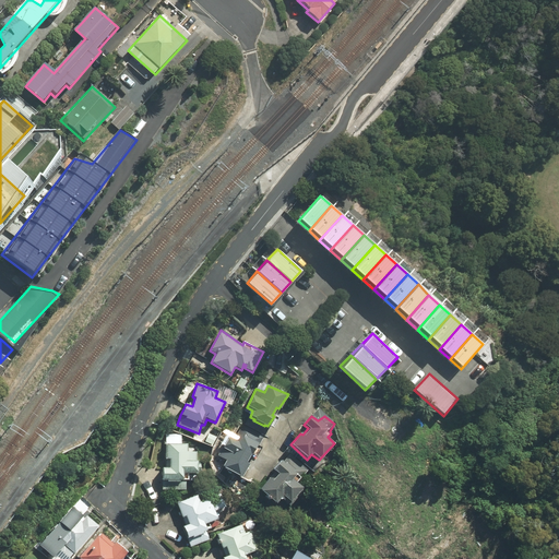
[(237,442),(228,437),(223,448),(221,449),(217,458),(225,460),(223,467),(241,478),(248,465),(246,463),(257,444),(246,437),(245,439),(239,436),(237,442)]
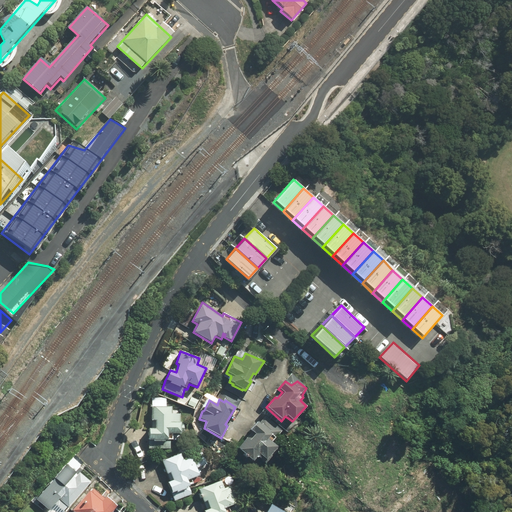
[(171,407),(151,406),(151,421),(154,421),(154,428),(148,429),(149,440),(153,440),(153,442),(164,442),(164,440),(167,441),(173,441),(173,434),(186,434),(185,424),(181,424),(181,414),(171,414),(171,407)]
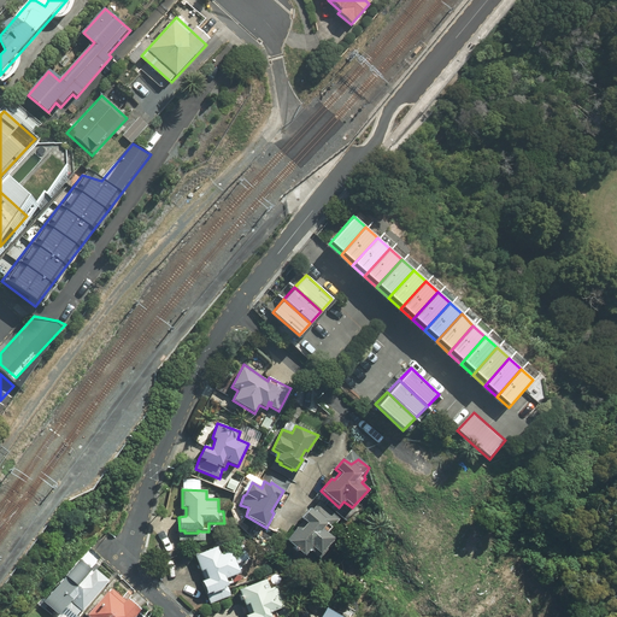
[(310,507),(300,518),(306,523),(299,530),(297,528),(286,541),(294,547),(293,550),(295,552),(298,550),(303,556),(309,550),(311,548),(319,554),(333,539),(327,534),(339,519),(318,503),(312,509),(310,507)]
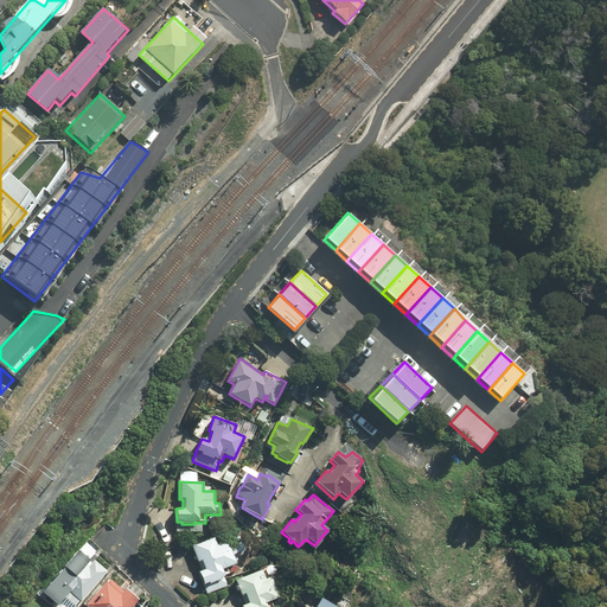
[(217,545),(213,537),(191,545),(198,563),(202,560),(205,569),(198,572),(204,585),(208,582),(210,585),(221,580),(221,577),(229,574),(227,568),(235,564),(232,556),(243,551),(241,543),(228,545),(225,542),(217,545)]
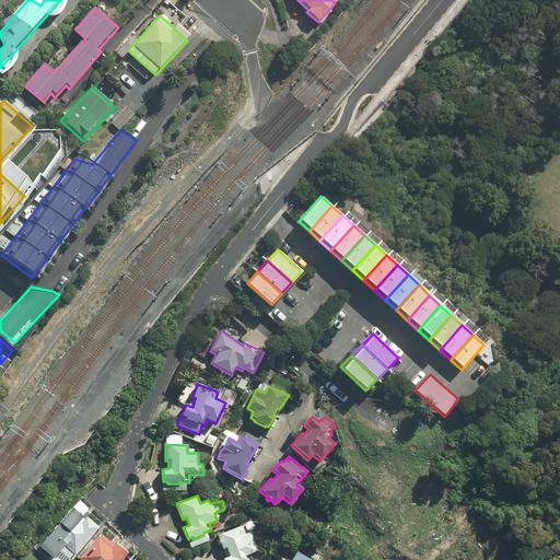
[(51,558),(55,558),(60,551),(70,559),(100,526),(74,510),(71,506),(38,547),(51,558)]
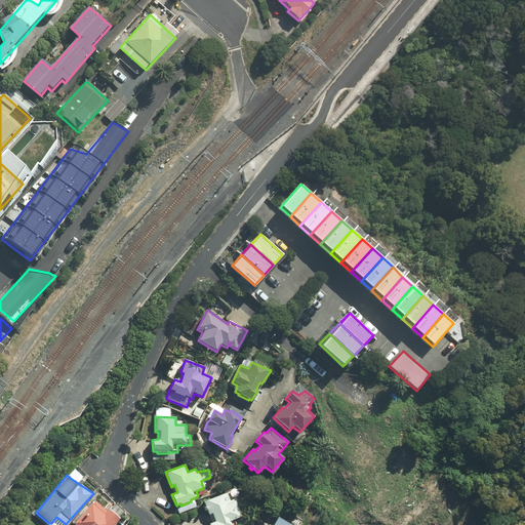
[(229,499),(226,494),(203,502),(204,507),(203,508),(204,512),(206,511),(208,515),(210,514),(213,522),(208,524),(230,524),(229,522),(242,516),(236,497),(229,499)]
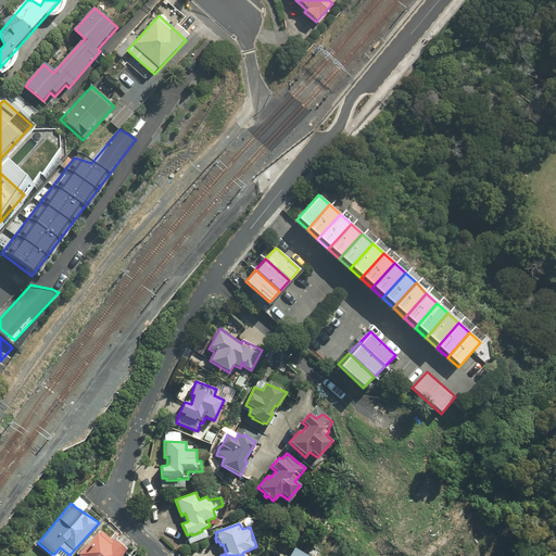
[(128,551),(101,531),(77,555),(123,555),(125,555),(128,551)]
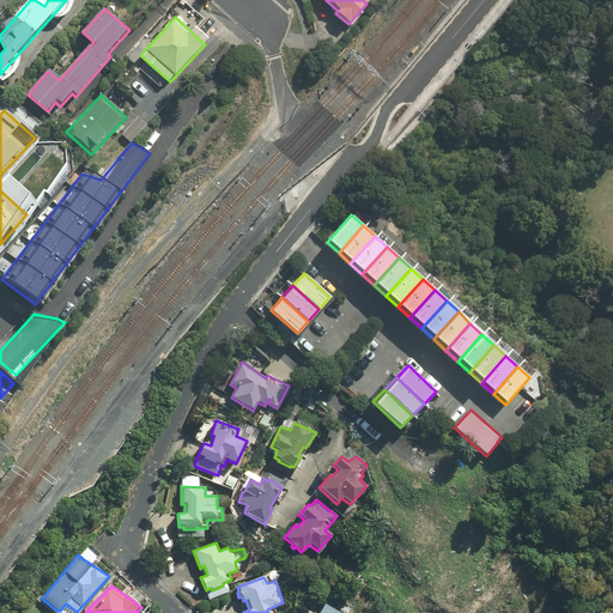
[(340,612),(323,602),(316,612),(340,612)]
